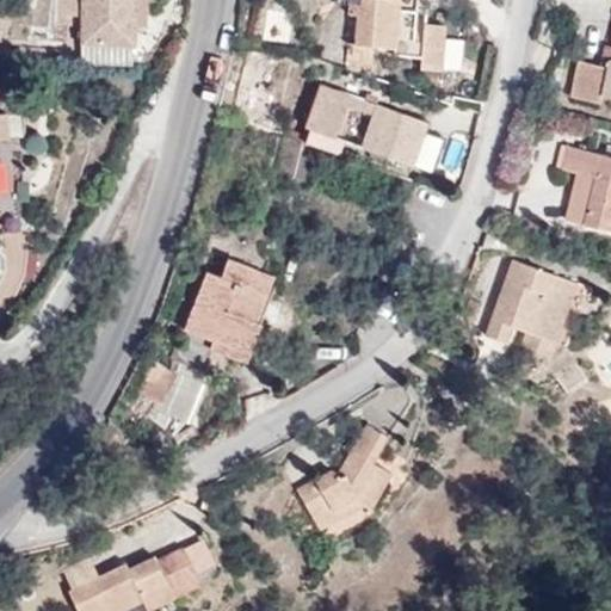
[(85,0),(85,43),(139,43),(140,43),(140,24),(140,0),(85,0)]
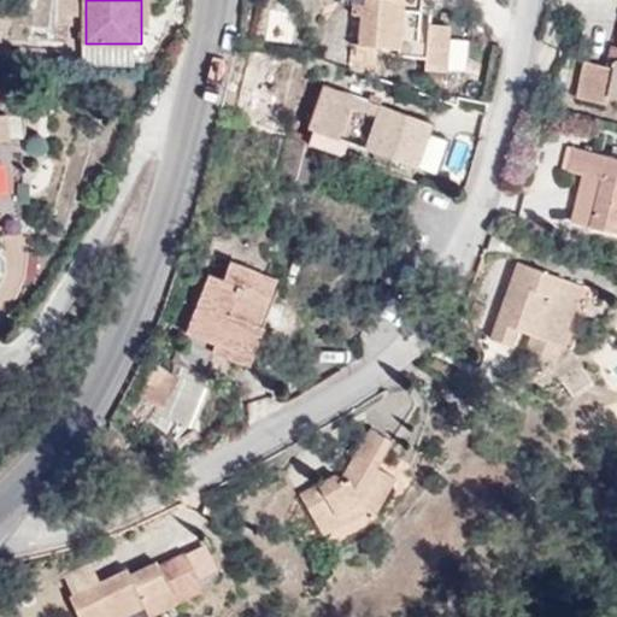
[(353,0),(353,16),(362,18),(359,45),(353,45),(353,66),(378,69),(380,53),(417,57),(421,0),(353,0)]
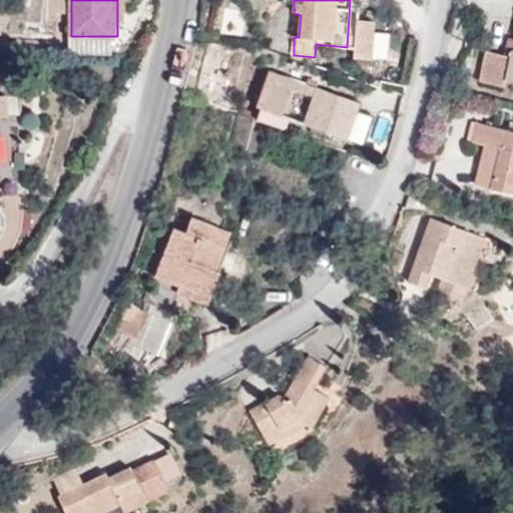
[(375,21),(358,20),(354,57),(372,58),(375,21)]
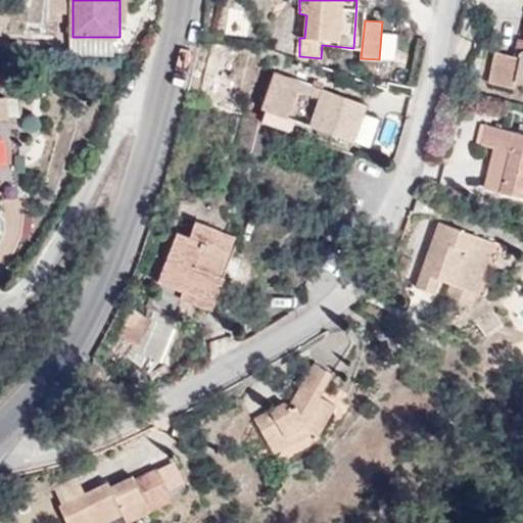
[(72,55),(114,54),(119,37),(73,37),(72,55)]
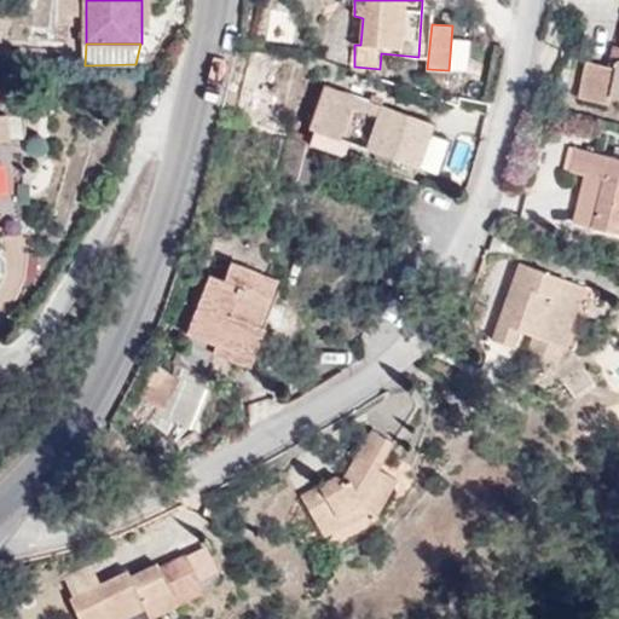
[(618,46),(612,45),(608,65),(617,68),(618,58),(618,46)]
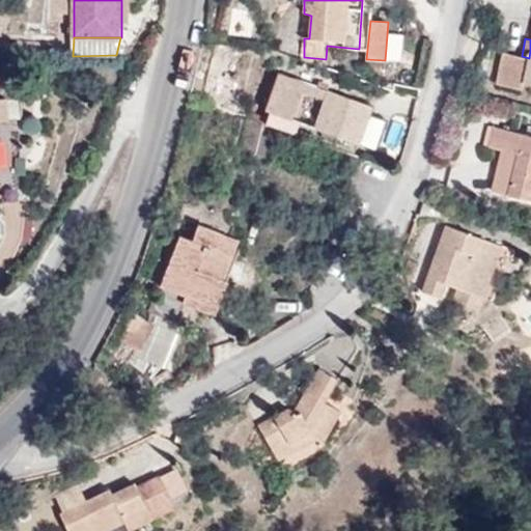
[(530,50),(529,58),(522,56),(503,53),(497,83),(523,89),(524,82),(530,83),(530,50)]
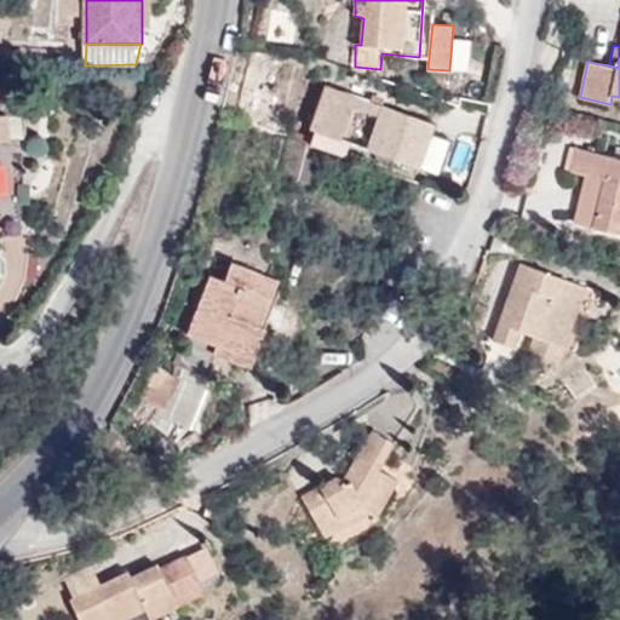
[(351,107),(356,96),(326,85),(310,130),(340,139),(351,107)]
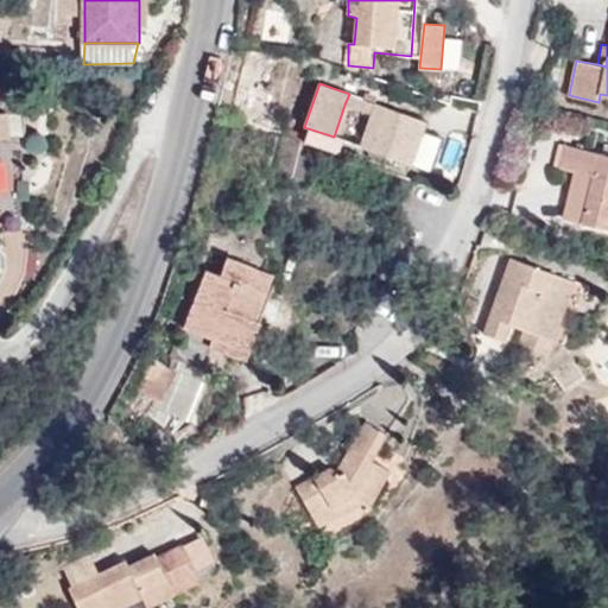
[(375,102),(349,94),(344,105),(371,114),(375,102)]
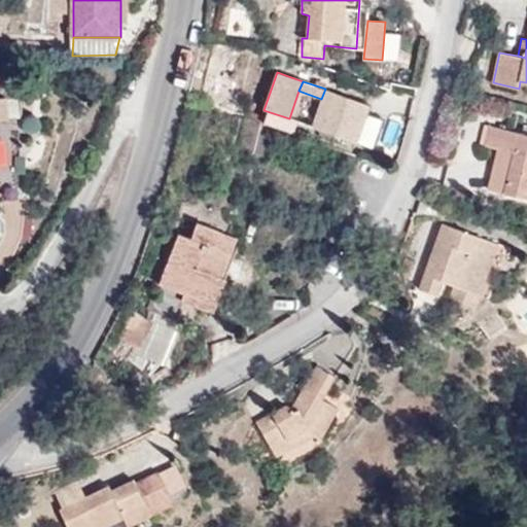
[(367,105),(325,89),(321,99),(312,127),(371,147),(380,119),(365,114),(367,105)]
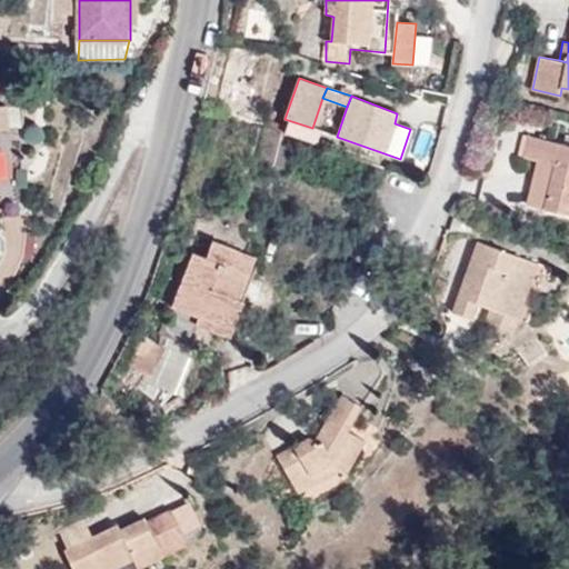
[(0,213),(22,211),(19,178),(20,151),(25,123),(23,102),(0,103),(0,213)]
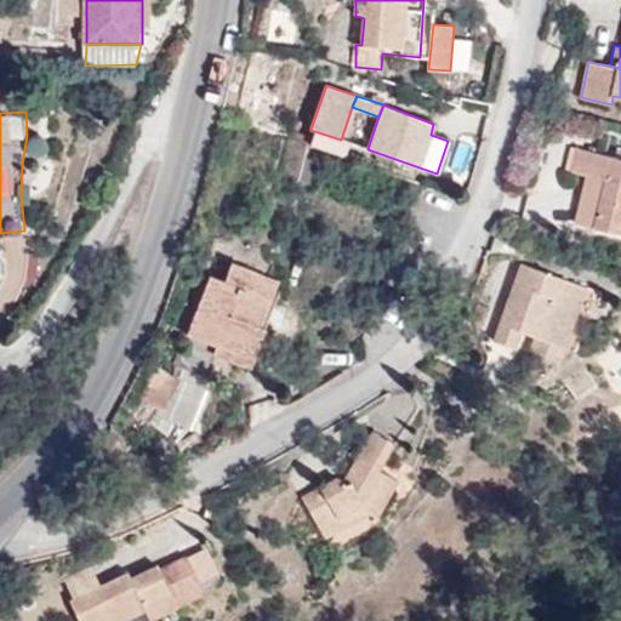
[(278,171),(285,174),(296,138),(290,136),(278,171)]
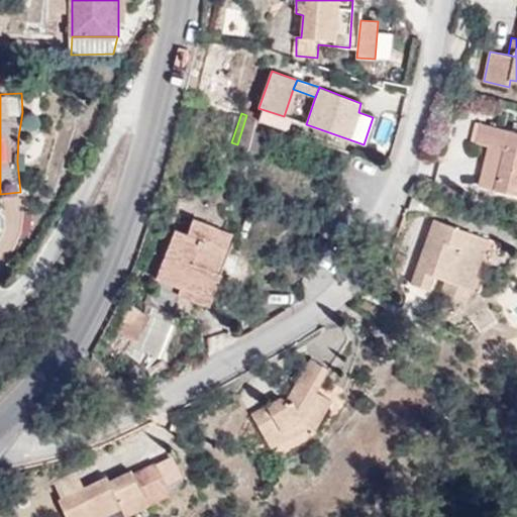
[(249,148),(261,120),(246,115),(237,144),(249,148)]
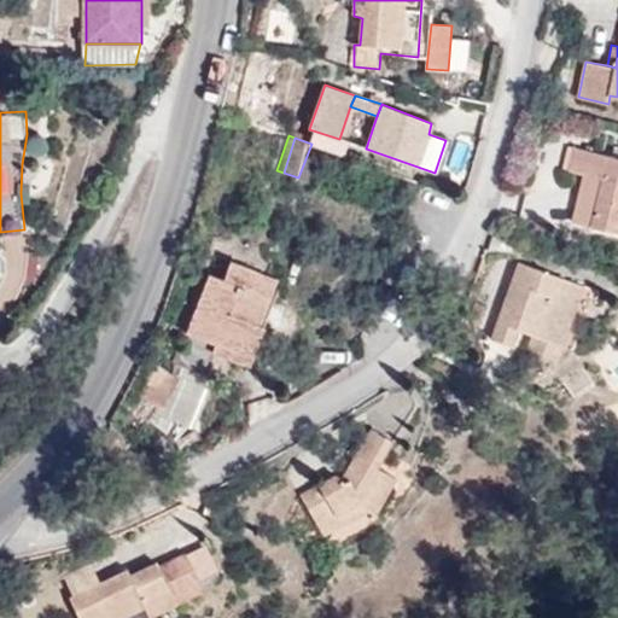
[(617,231),(617,156),(576,146),(571,169),(586,173),(573,220),(617,231)]
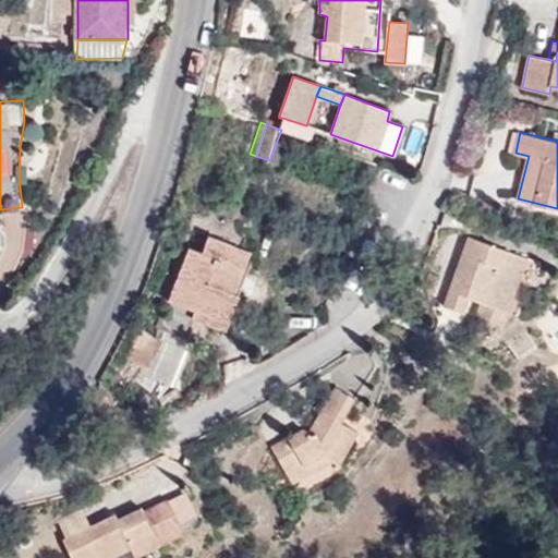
[(225,263),(228,243),(209,234),(203,252),(190,246),(170,300),(172,301),(195,310),(211,316),(225,263)]
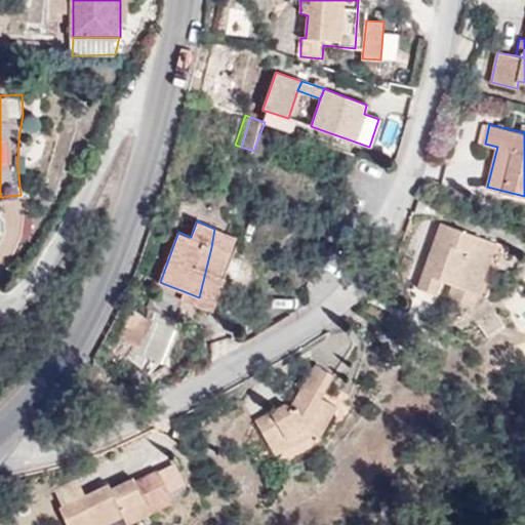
[(453,283),(479,291),(496,243),(441,221),(417,286),(436,293),(441,279),(453,283)]
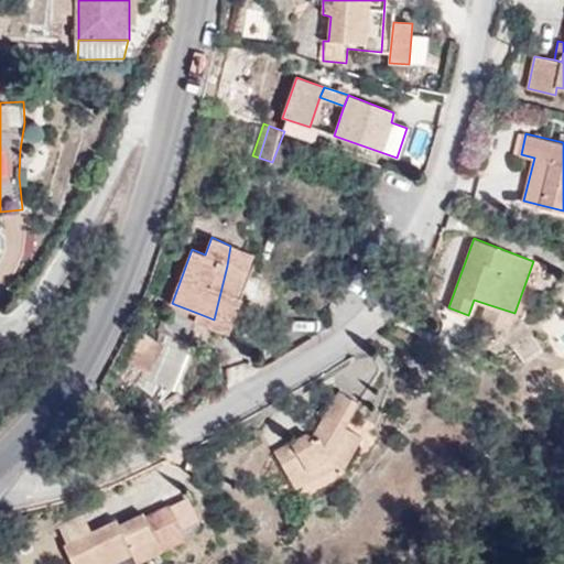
[(213,327),(223,332),(229,306),(239,266),(241,249),(230,246),(227,266),(214,320),(213,327)]
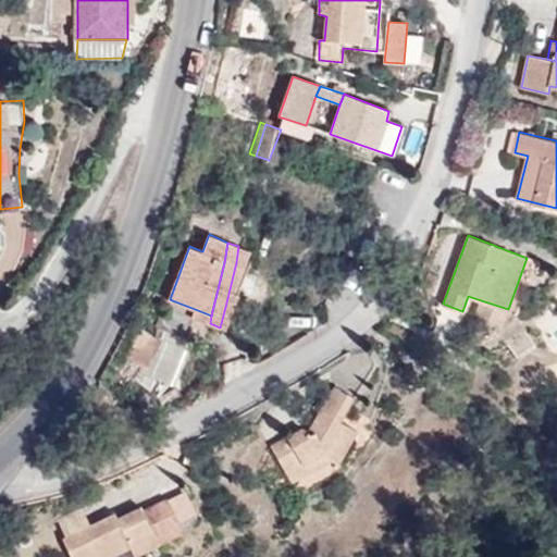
[(170,299),(189,246),(183,244),(162,296),(170,299)]
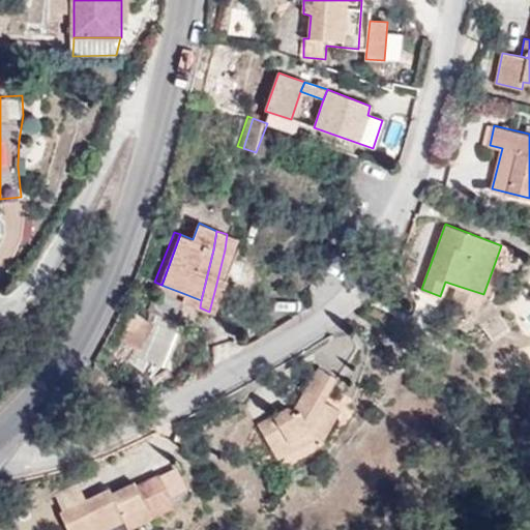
[(215,288),(222,291),(243,241),(227,234),(225,249),(215,288)]
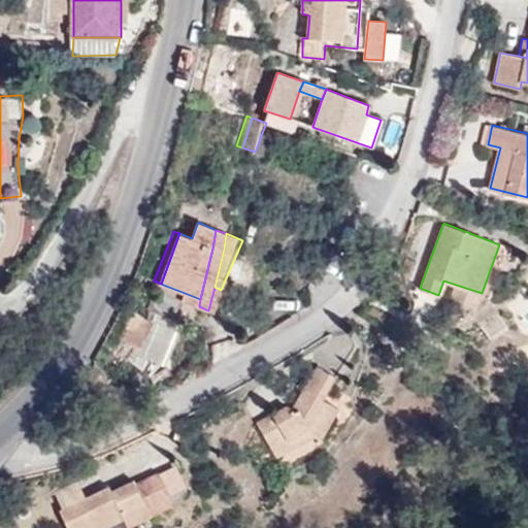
[(176,316),(183,300),(185,293),(163,285),(154,307),(176,316)]
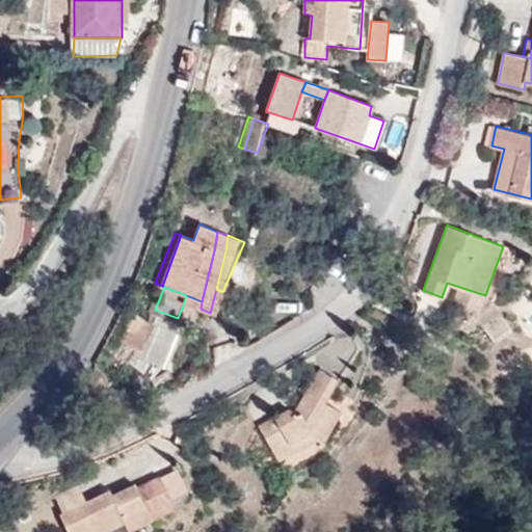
[(480,310),(485,295),(459,287),(454,300),(480,310)]
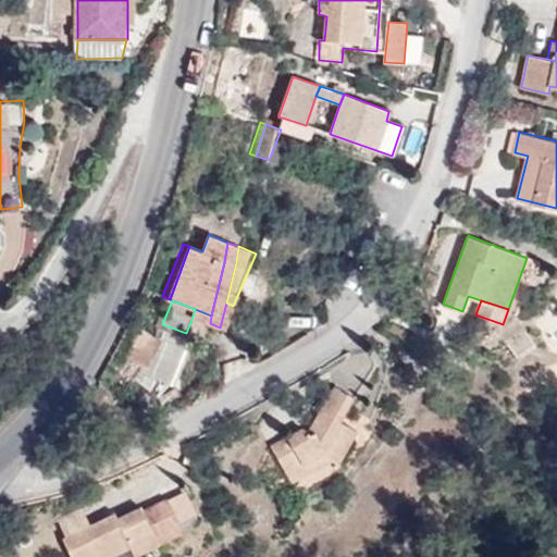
[(226,302),(220,327),(223,330),(233,306),(226,302)]
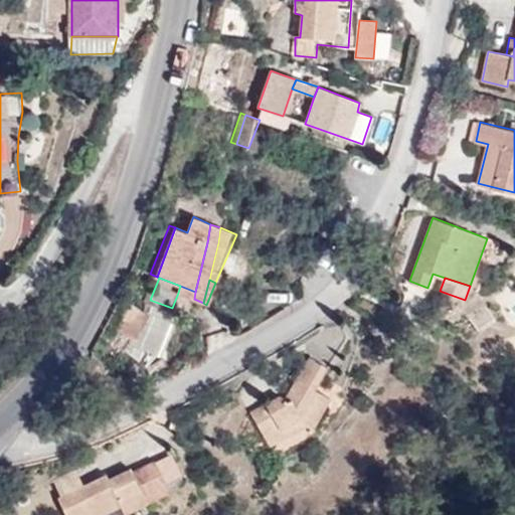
[(178,293),(194,299),(195,292),(180,286),(178,293)]
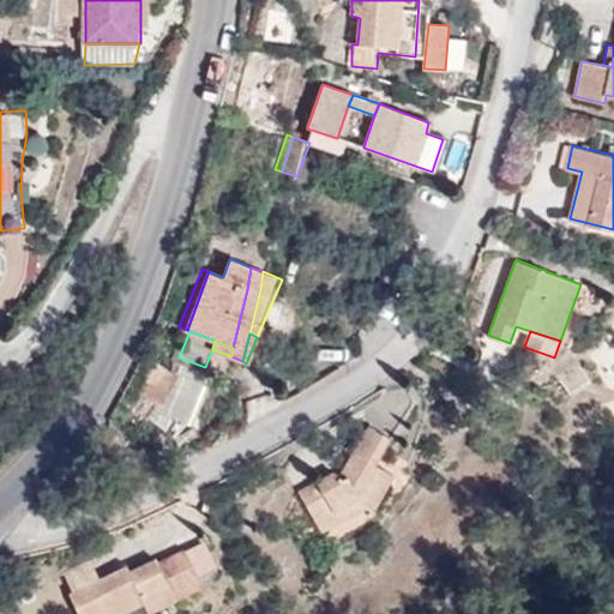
[(136,389),(138,391),(158,403),(160,403),(176,374),(152,360),(136,389)]
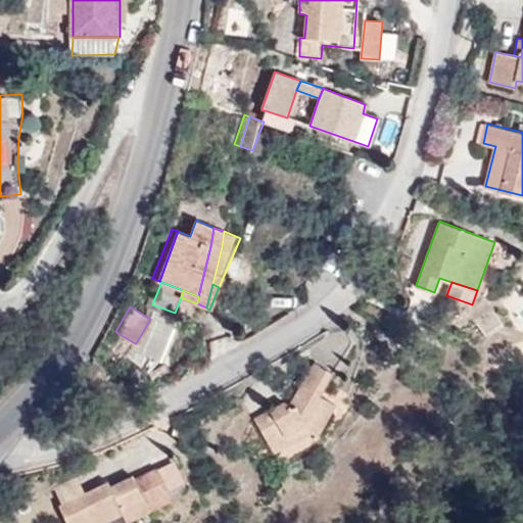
[(332,372),(314,362),(289,402),(285,400),(255,418),(274,453),(312,431),(317,434),(335,405),(320,395),(332,372)]
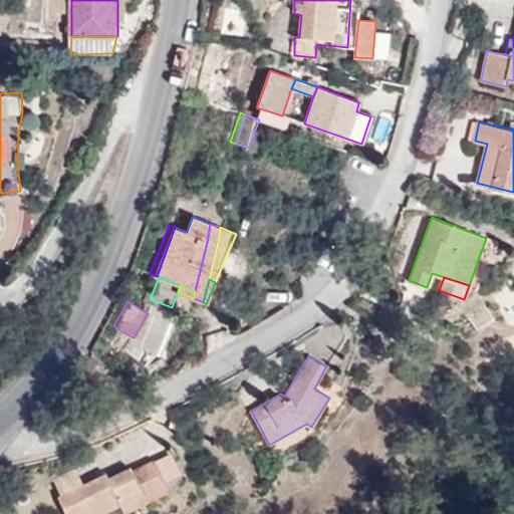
[(154,459),(164,480),(180,472),(170,452),(154,459)]
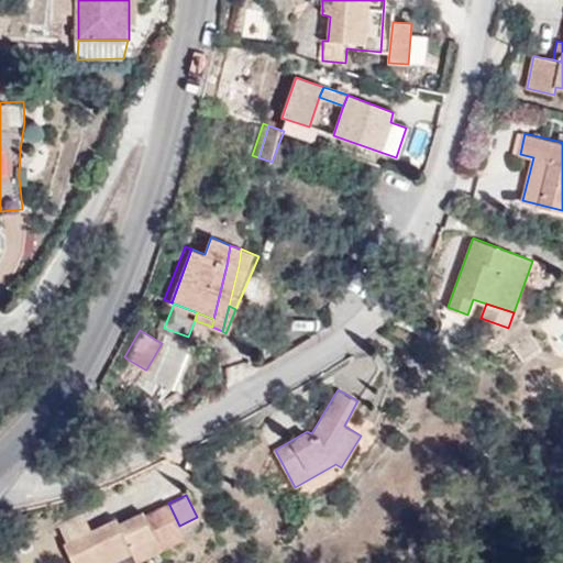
[(72,562),(107,562),(132,551),(138,560),(185,537),(179,526),(168,503),(143,515),(141,511),(118,522),(116,518),(90,530),(66,542),(63,544),(72,562)]
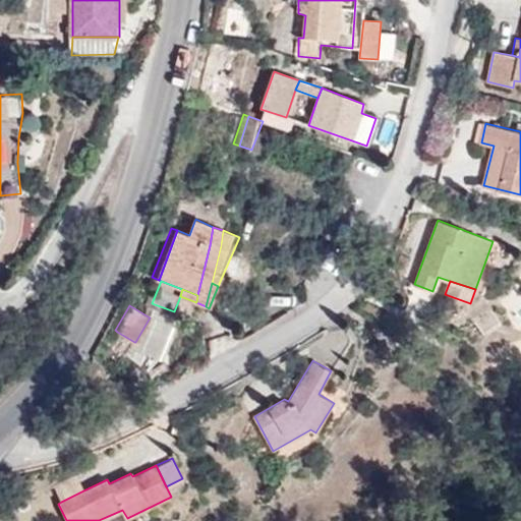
[(53,484),(61,502),(83,490),(75,474),(53,484)]
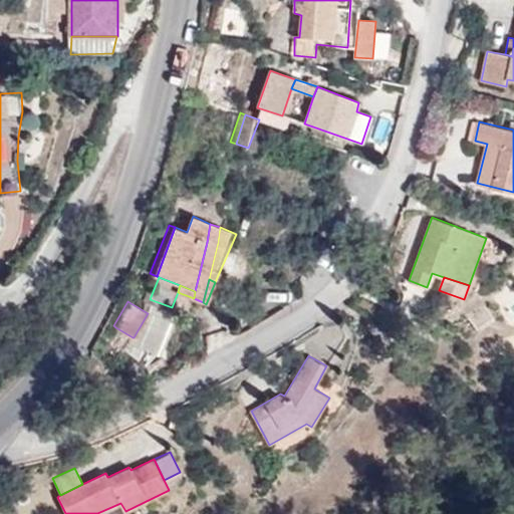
[(125,513),(125,511),(120,503),(97,513),(125,513)]
